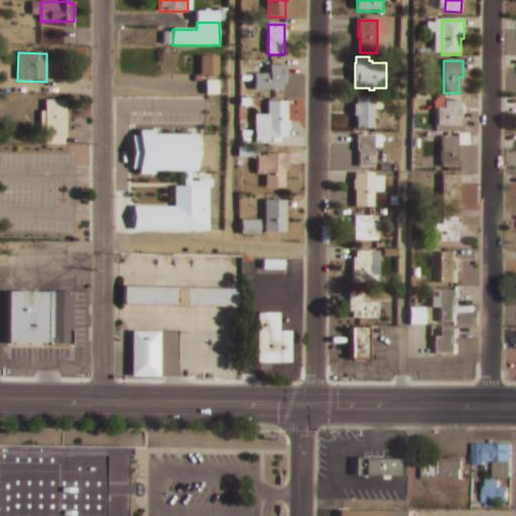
[(255,75),(270,75),(270,67),(287,67),(287,86),(283,86),(283,92),(255,92),(255,75)]
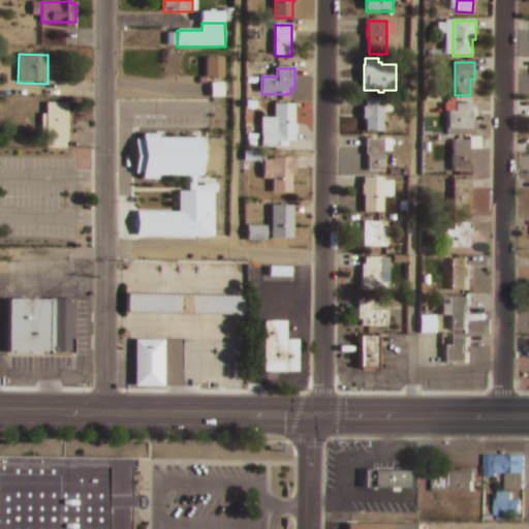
[(364,109),(366,109),(366,100),(384,100),(384,132),(366,132),(366,120),(364,120),(364,109)]
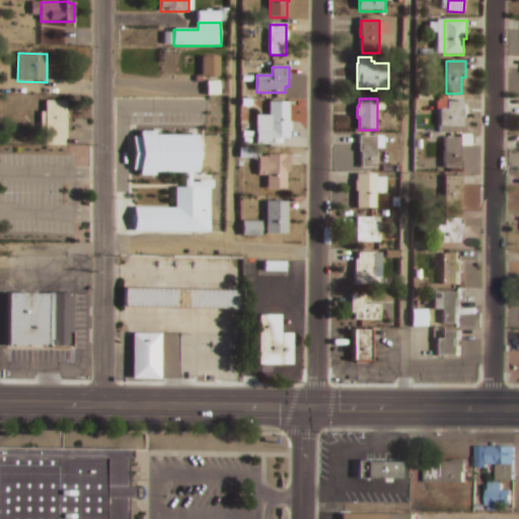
[(46,102),(67,102),(67,140),(46,140),(46,102)]
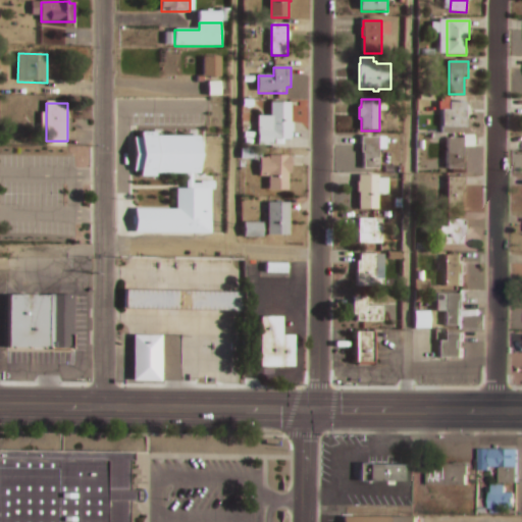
[(258,117),(271,117),(271,104),(291,103),(291,141),(273,141),(273,146),(258,146),(258,117)]
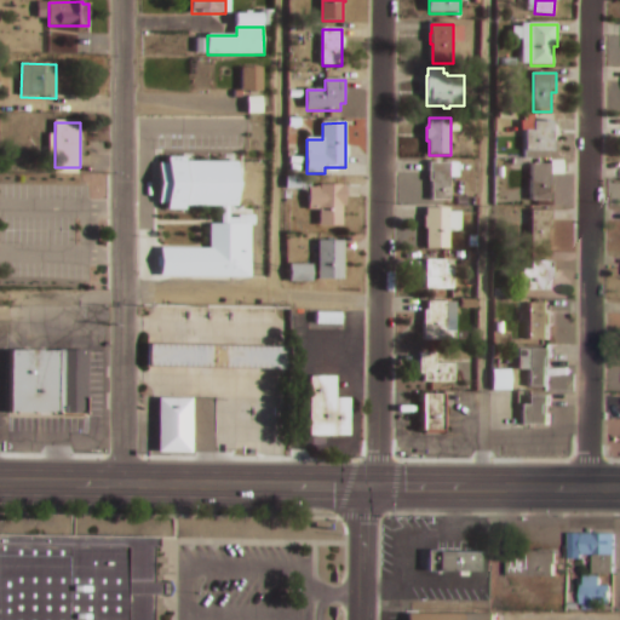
[(527,132),(534,132),(534,124),(555,124),(555,151),(527,151),(527,132)]
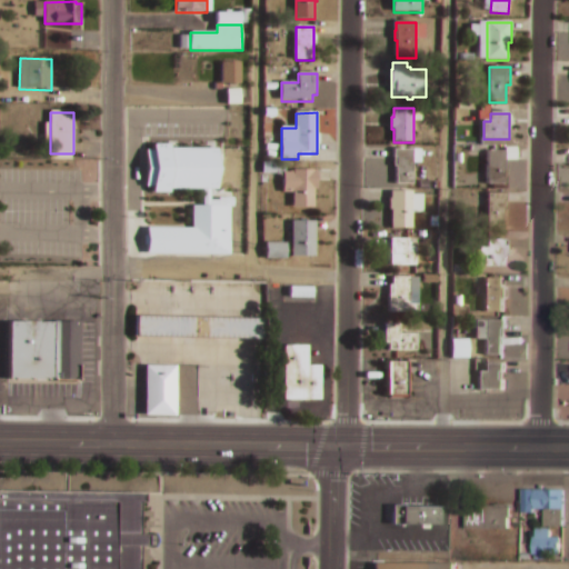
[(146,228),(191,228),(191,206),(201,206),(201,189),(168,189),(168,192),(151,192),(151,187),(145,187),(145,150),(151,150),(151,145),(168,145),(168,149),(215,149),(215,189),(208,189),(208,200),(218,200),(218,198),(231,198),(232,206),(228,206),(228,253),(146,253),(146,228)]
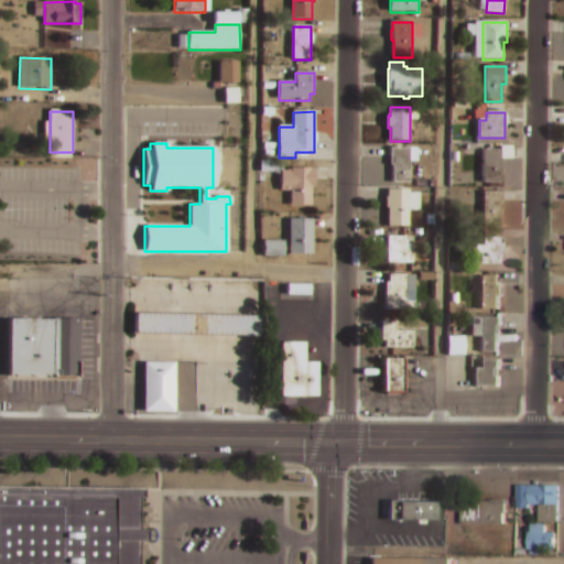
[(391,150),(410,150),(410,183),(394,183),(394,166),(391,166),(391,150)]
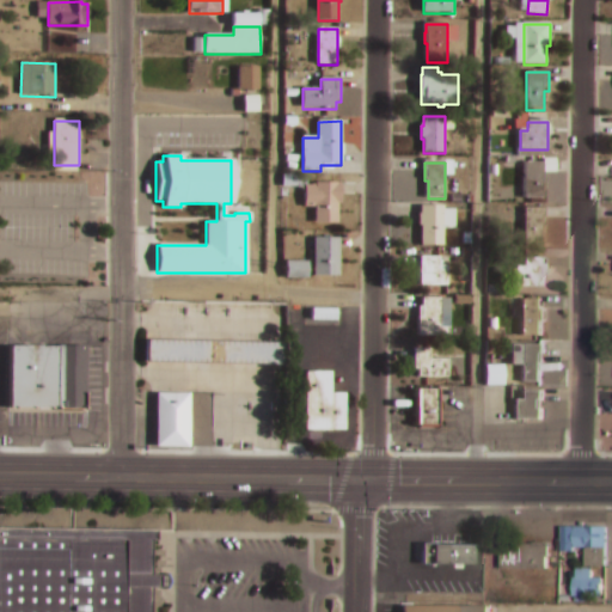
[(525,164),(544,164),(544,173),(548,173),(548,185),(544,185),(544,200),(525,200),(525,164)]
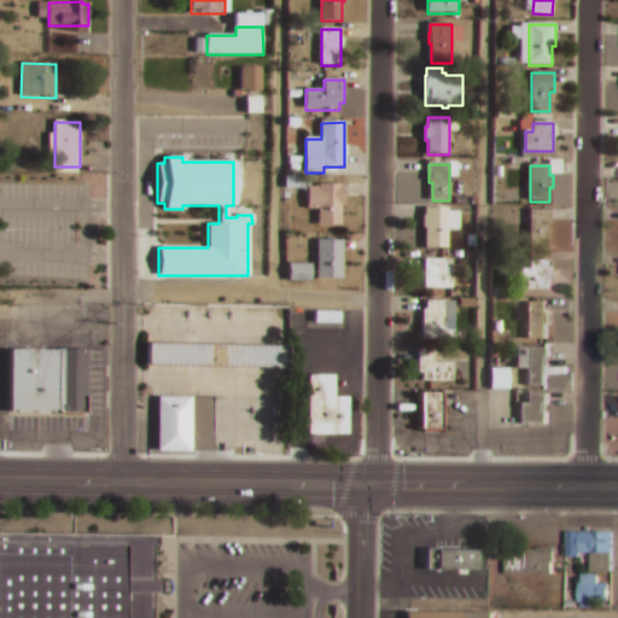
[(308,188),(319,188),(319,186),(344,186),(345,205),(342,205),(342,226),(319,226),(319,208),(308,208),(308,188)]
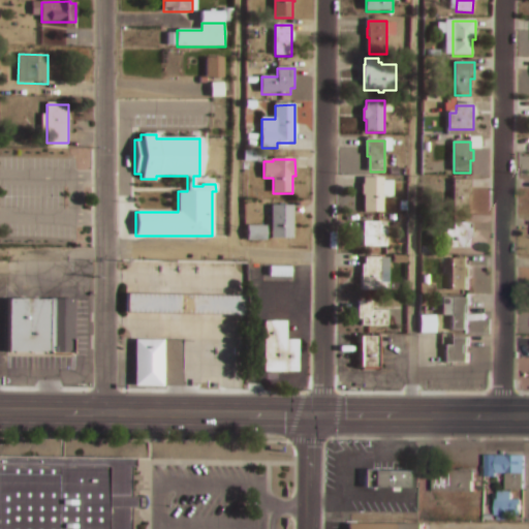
[(364,187),(365,187),(365,180),(384,179),(384,213),(367,213),(367,195),(364,195),(364,187)]
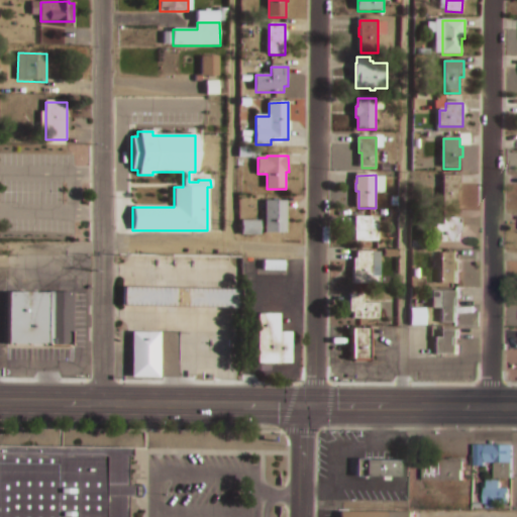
[(443,177),(461,177),(461,193),(458,193),(458,208),(443,209),(443,177)]
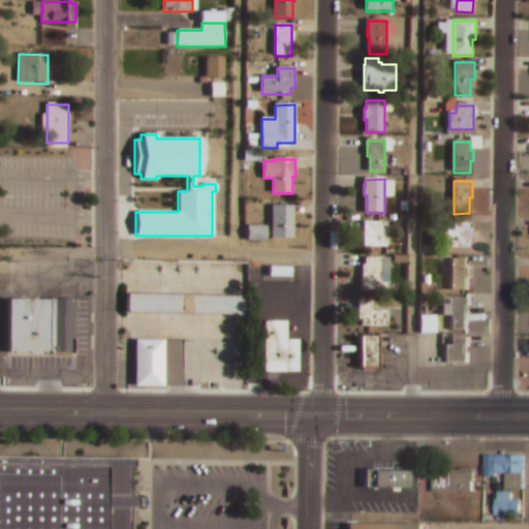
[(272,207),(293,207),(293,240),(272,240),(272,207)]
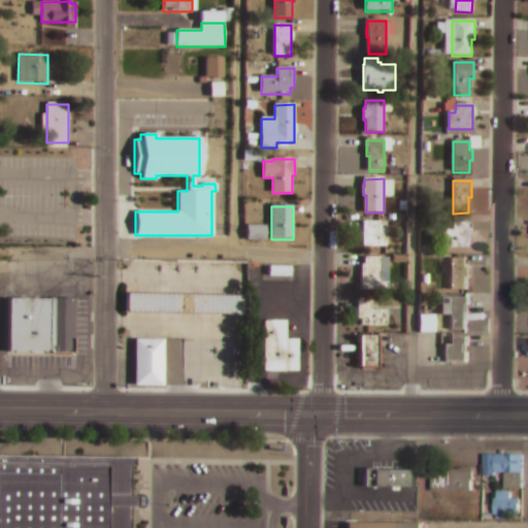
[(363,223),(381,223),(381,230),(388,230),(388,248),(363,248),(363,223)]
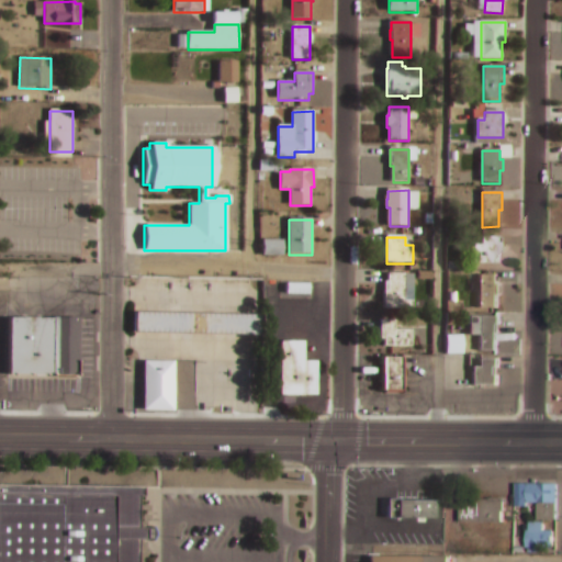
[(475,247),(482,247),(482,238),(501,238),(501,265),(475,265),(475,247)]
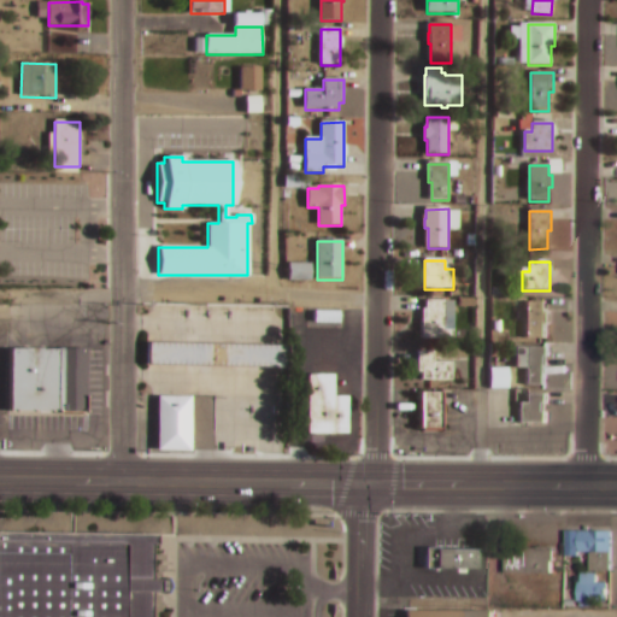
[(289,265),(311,264),(311,281),(289,281),(289,265)]
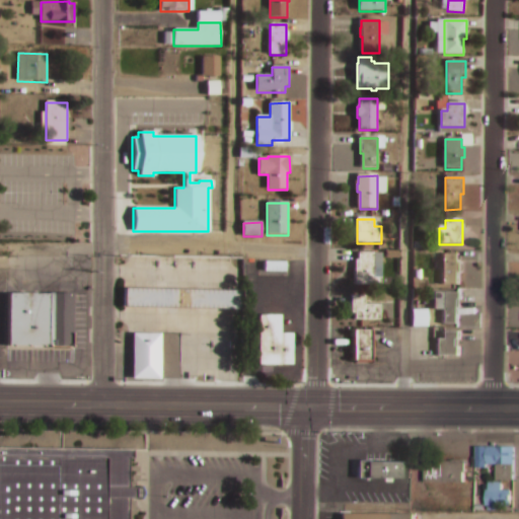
[(356,262),(359,262),(359,254),(375,254),(375,279),(382,279),(382,286),(356,286),(356,262)]
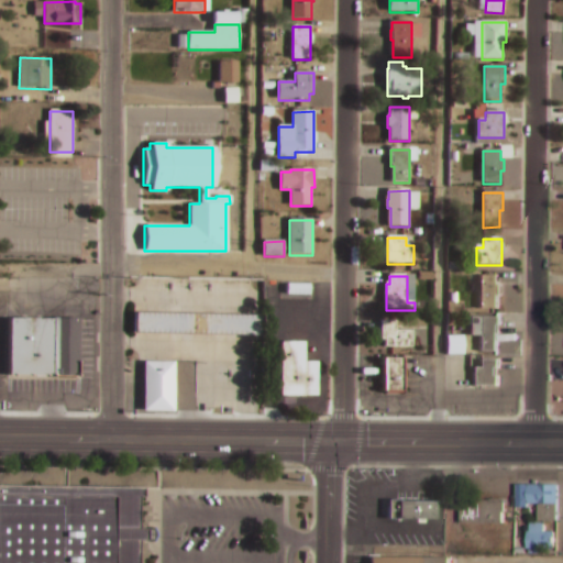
[(482,277),(498,277),(498,310),(482,310),(482,277)]
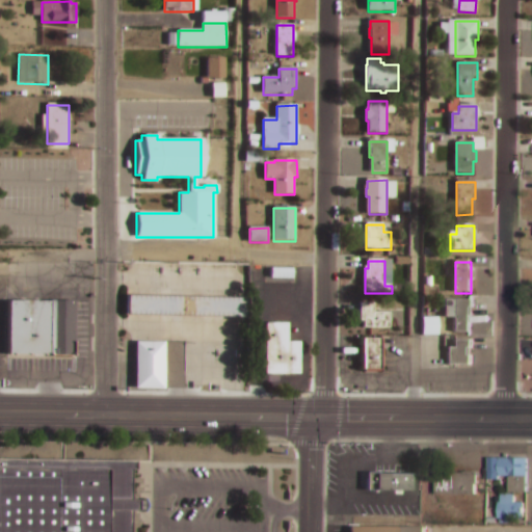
[(271,270),(293,270),(293,280),(271,280),(271,270)]
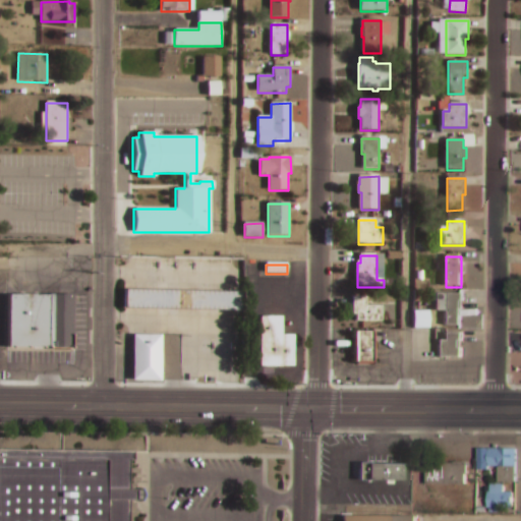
[(125,292),(243,294),(243,312),(125,309),(125,292)]
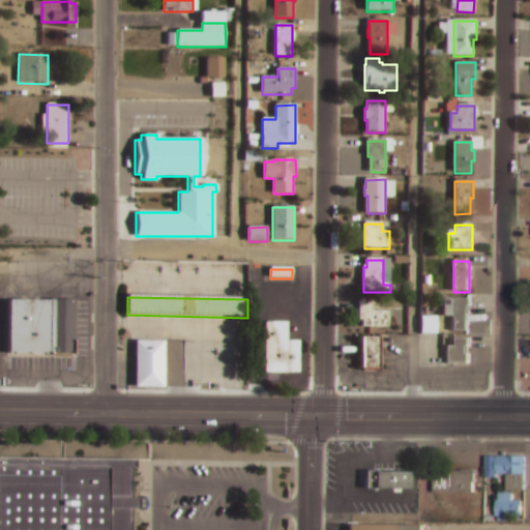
[(453,300),(472,300),(472,316),(469,316),(469,332),(453,332),(453,300)]
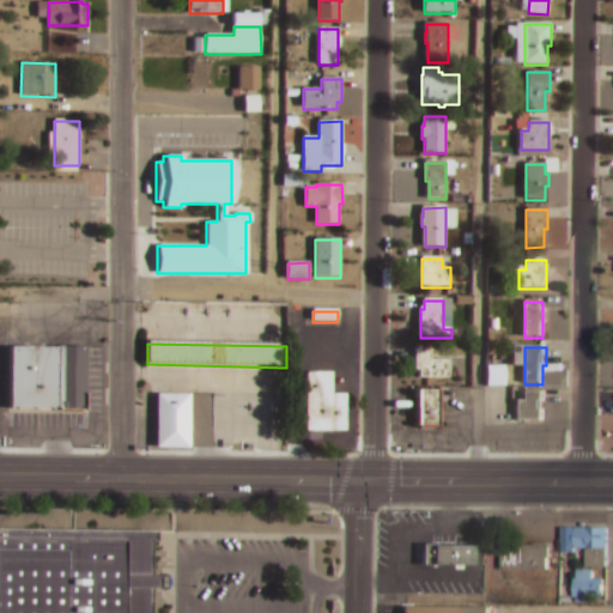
[(11,350),(85,350),(85,412),(11,413),(11,350)]
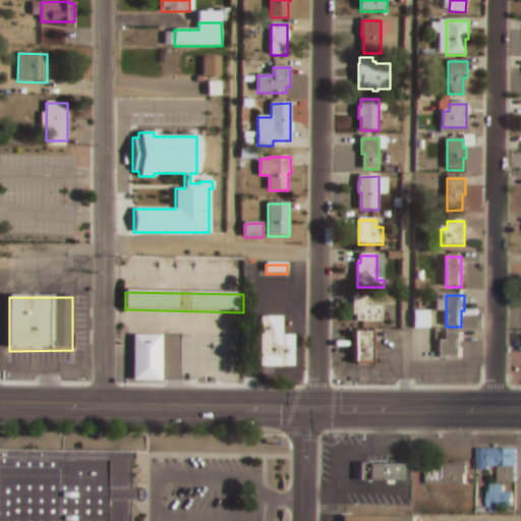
[(353,298),(367,298),(367,307),(383,307),(383,323),(356,323),(356,315),(353,315),(353,298)]
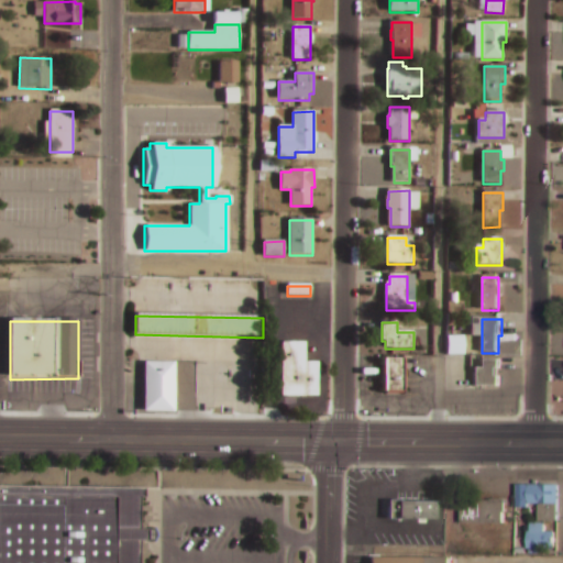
[(446,355),(463,355),(463,338),(446,338),(446,355)]
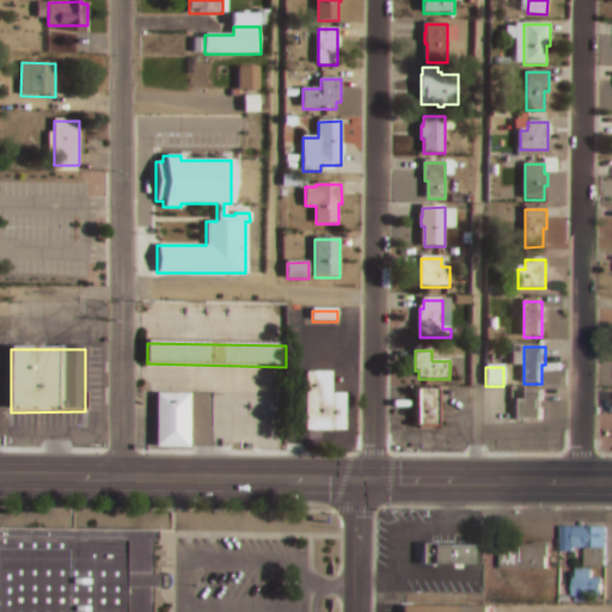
[(306,374),(331,374),(331,396),(346,396),(346,432),(306,433),(306,374)]
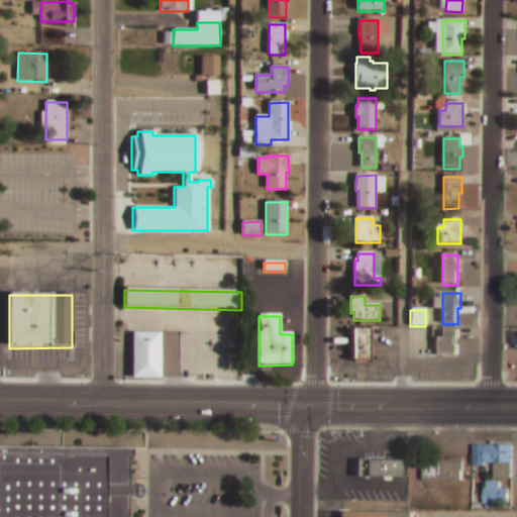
[(348,329),(348,360),(370,360),(370,329),(348,329)]
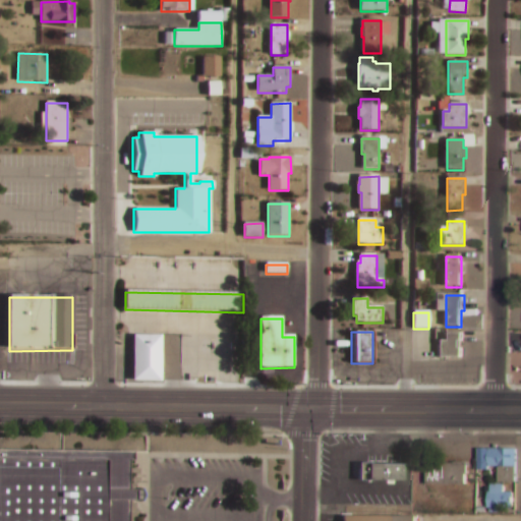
[(437,356),(460,357),(461,334),(443,334),(443,341),(437,341),(437,356)]
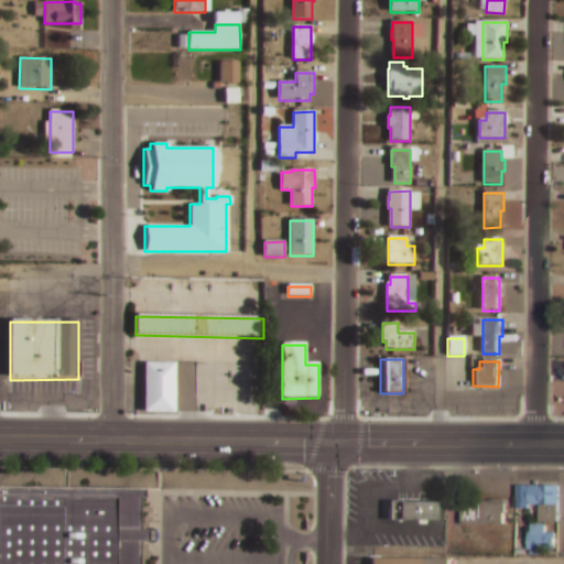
[(147,367),(173,367),(172,413),(145,413),(147,367)]
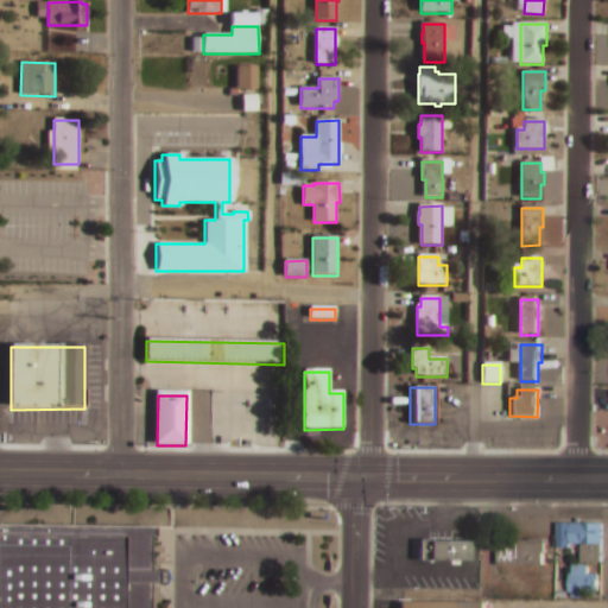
[(557,524),(600,524),(600,564),(580,564),(580,546),(581,546),(581,544),(569,544),(569,549),(557,549),(557,524)]
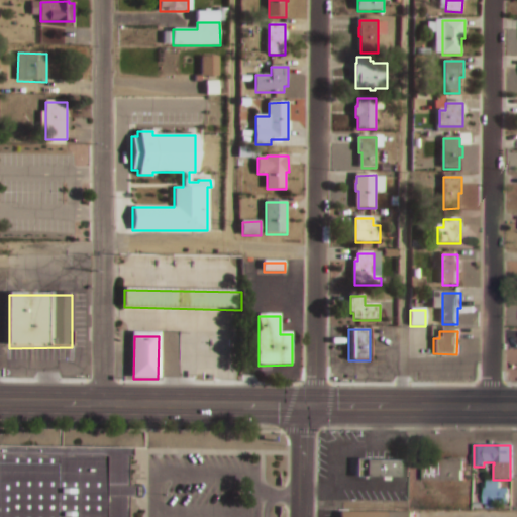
[(0,516),(0,446),(130,449),(130,456),(125,456),(124,488),(131,488),(131,497),(124,497),(123,516),(0,516)]
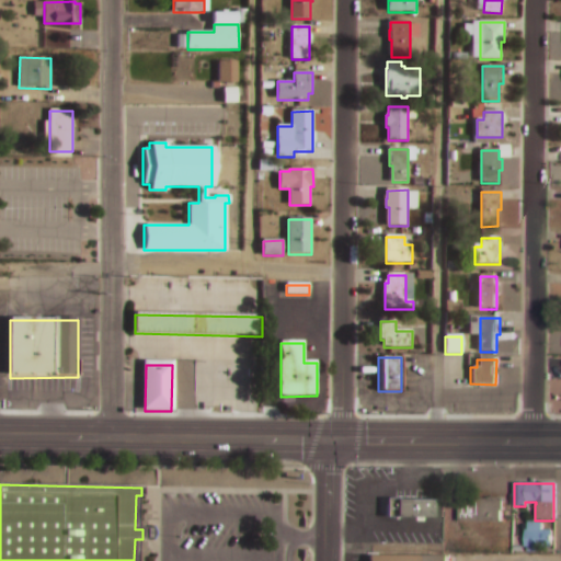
[(385,499),(433,499),(433,517),(385,517),(385,499)]
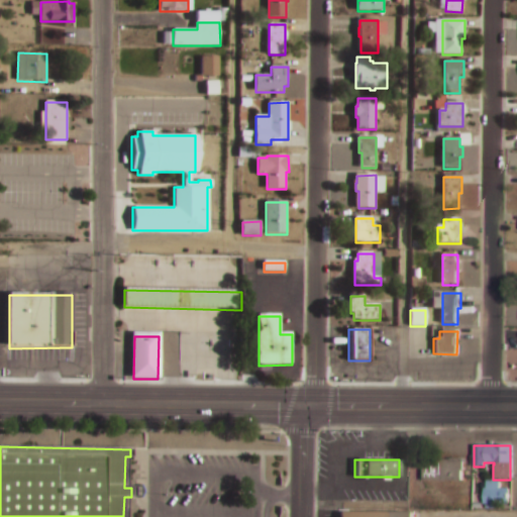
[(422,459),(461,459),(461,481),(422,481),(422,459)]
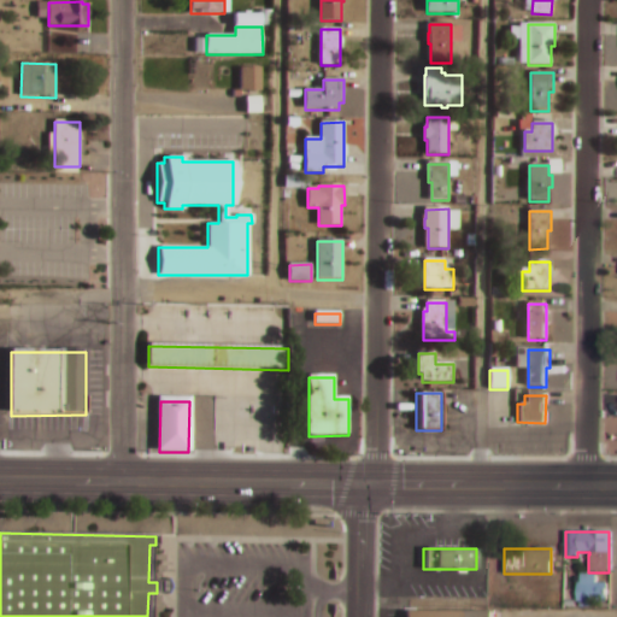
[(576,583),(579,583),(579,573),(594,573),(594,583),(605,582),(605,603),(591,603),(591,606),(579,606),(579,603),(576,603),(576,583)]
